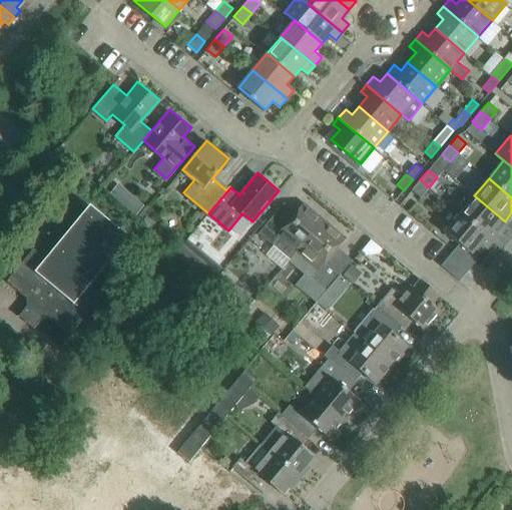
[(421,196),(429,187),(420,179),(413,189),(421,196)]
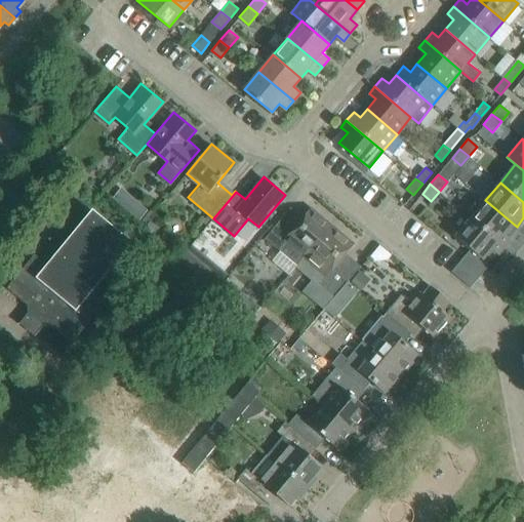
[(517,227),(485,200),(470,217),(505,246),(510,241),(509,236),(517,227)]
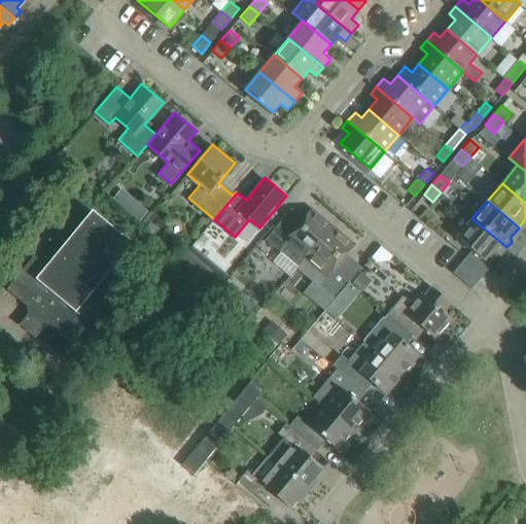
[(138,204),(129,214),(139,223),(149,213),(138,204)]
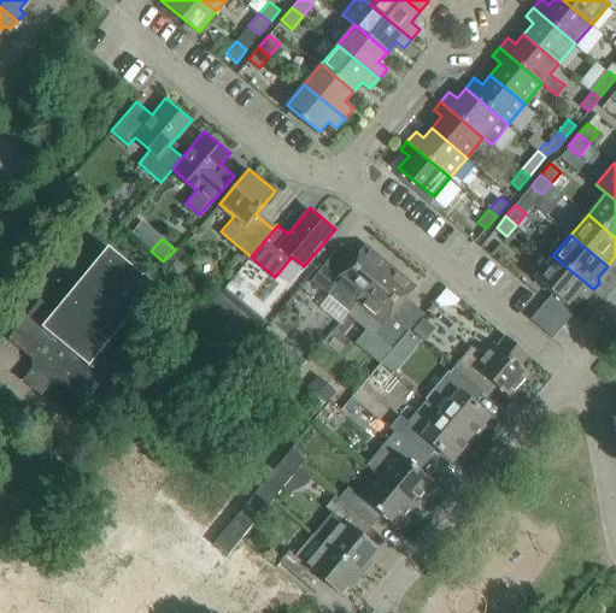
[(358,301),(391,263),(368,242),(357,254),(342,242),(334,253),(312,278),(351,311),(358,301)]
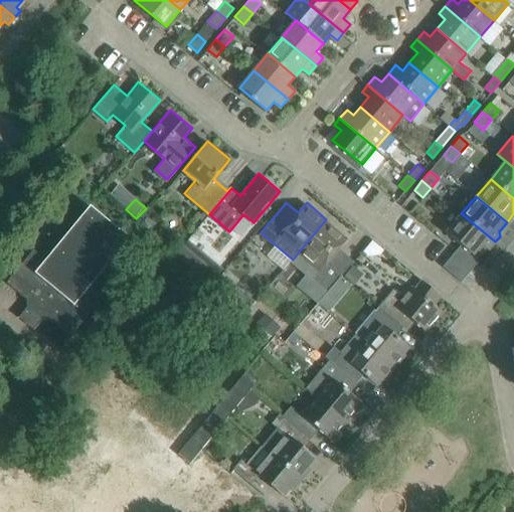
[(71,334),(103,295),(120,275),(107,265),(130,237),(92,205),(47,259),(34,248),(7,281),(26,297),(27,306),(22,313),(37,325),(42,319),(52,318),(71,334)]
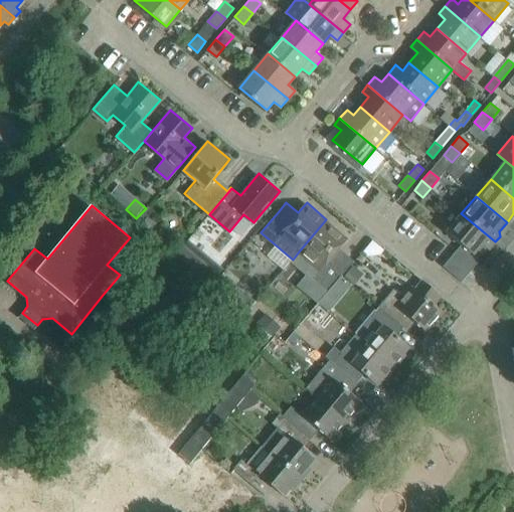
[(492,245),(495,241),(461,213),(447,231),(462,243),(452,254),(471,270),(479,260),(479,258),(478,257),(487,246),(492,245)]
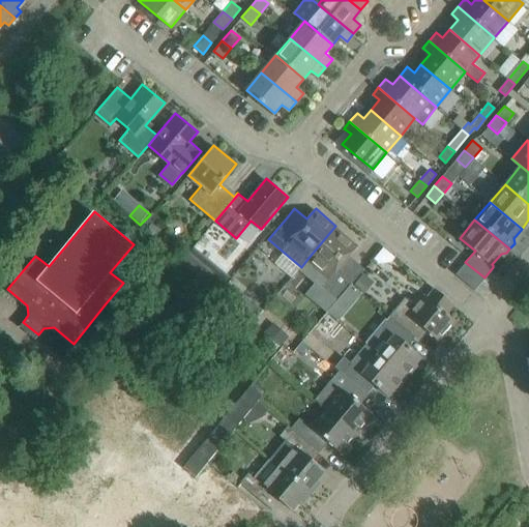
[(150,221),(143,230),(152,236),(158,227),(150,221)]
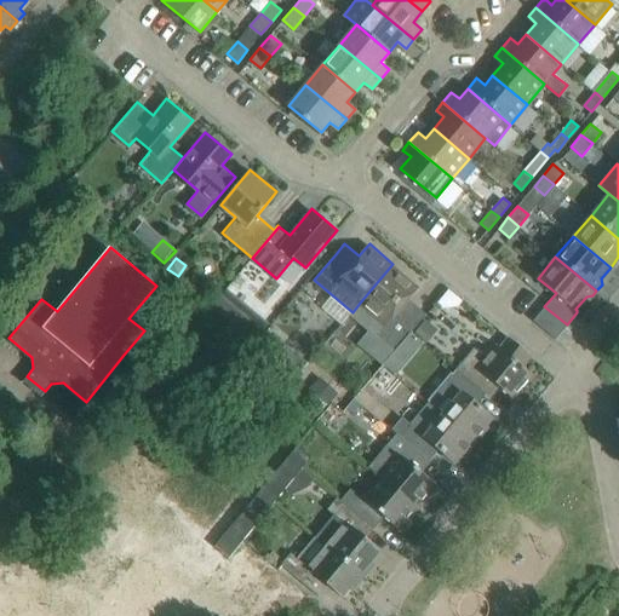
[(430,309),(412,293),(418,286),(393,264),(360,303),(384,323),(377,333),(396,349),(430,309)]
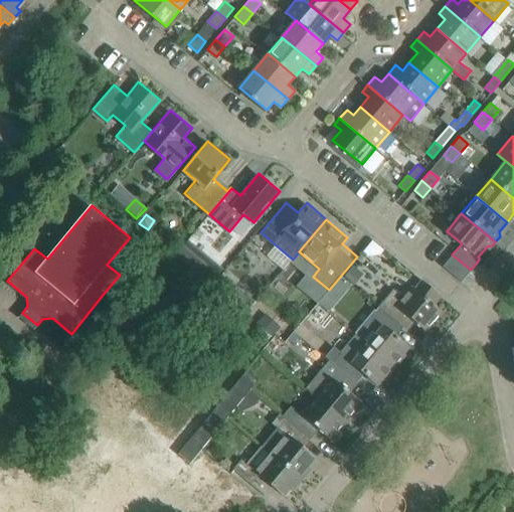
[(179,251),(204,273),(214,261),(189,239),(179,251)]
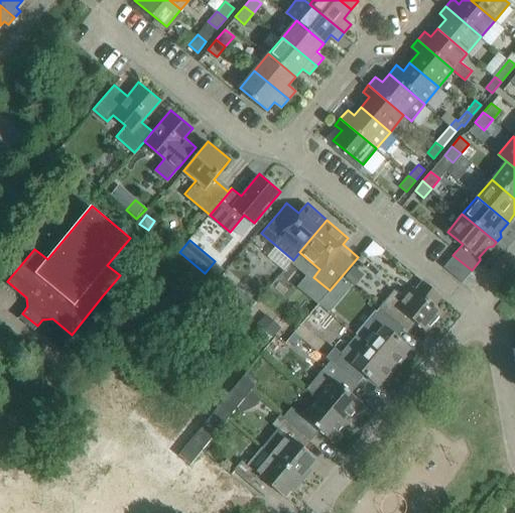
[(472,270),(453,255),(444,265),(463,281),(472,270)]
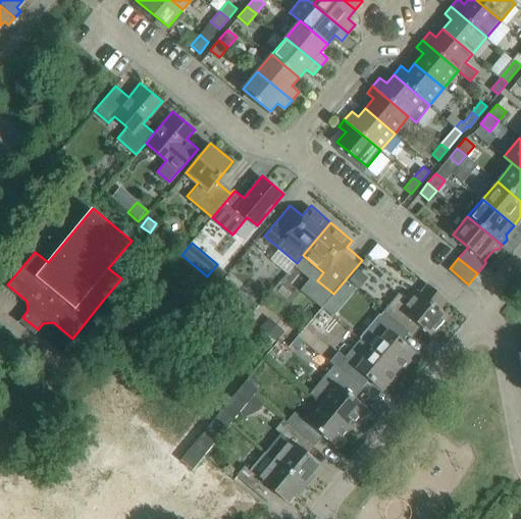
[(358,266),(348,277),(358,287),(368,275),(358,266)]
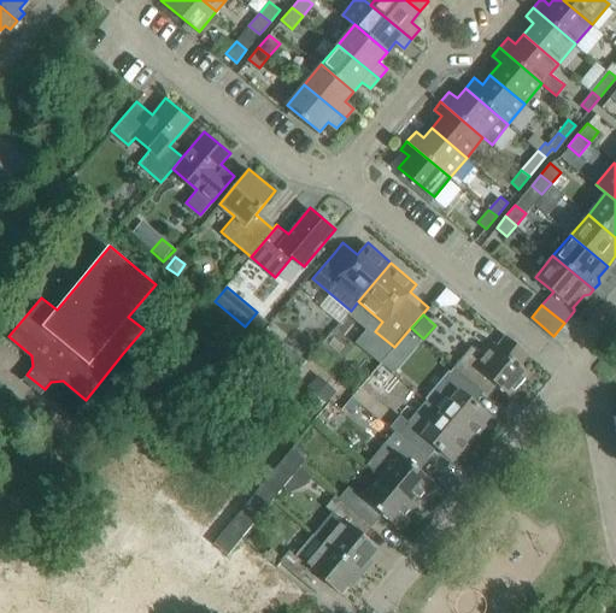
[(271,323),(256,341),(268,351),(283,332),(271,323)]
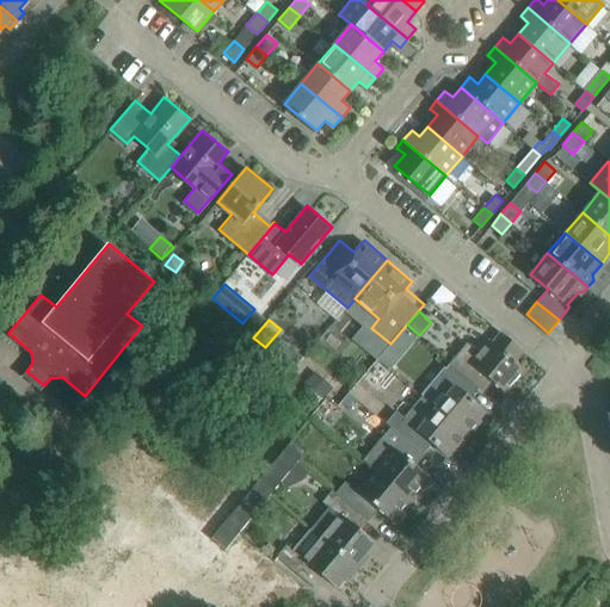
[(525,367),(516,359),(524,350),(501,330),(493,341),(488,338),(479,350),(468,340),(450,361),(478,385),(486,376),(505,391),(525,367)]
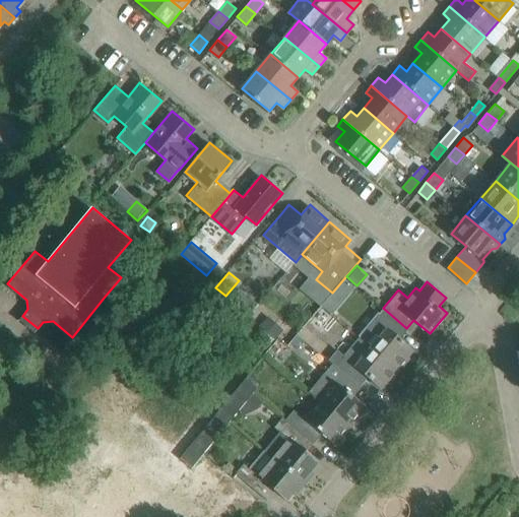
[(253,293),(240,308),(250,316),(251,314),(263,301),(262,301),(253,293)]
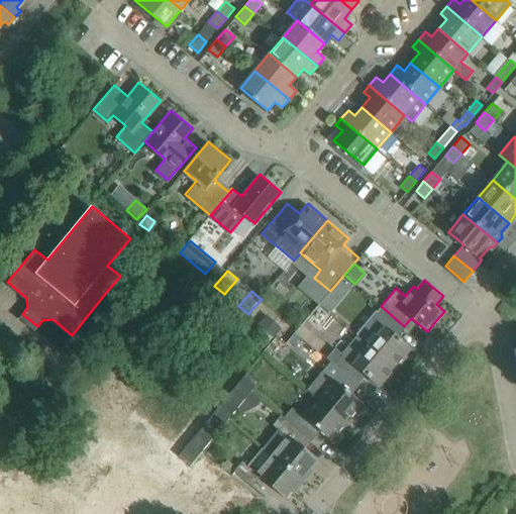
[(411,348),(393,333),(400,324),(405,328),(405,327),(404,326),(381,306),(357,334),(369,344),(397,368),(407,355),(406,354),(411,348)]
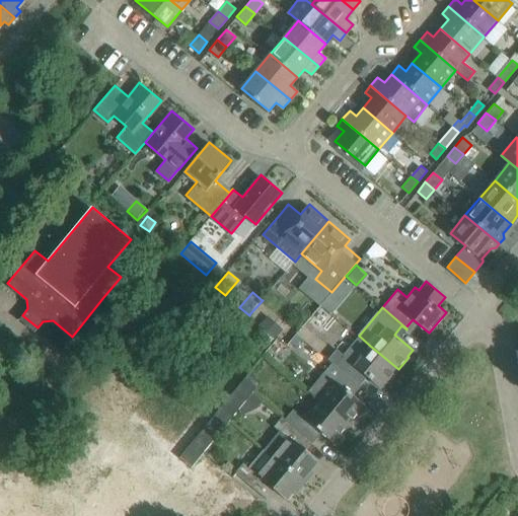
[(268,315),(260,324),(277,339),(285,329),(268,315)]
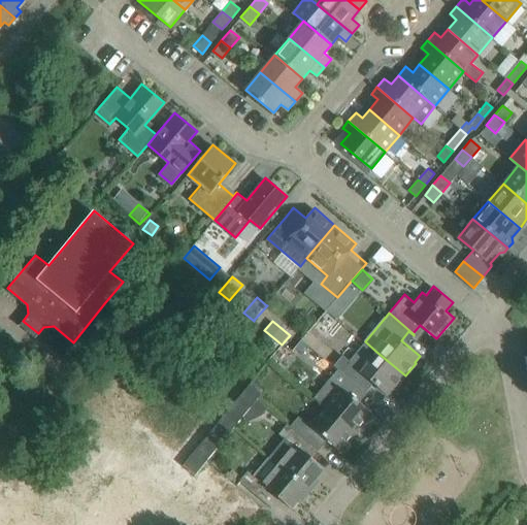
[(303,338),(297,346),(303,351),(309,343),(303,338)]
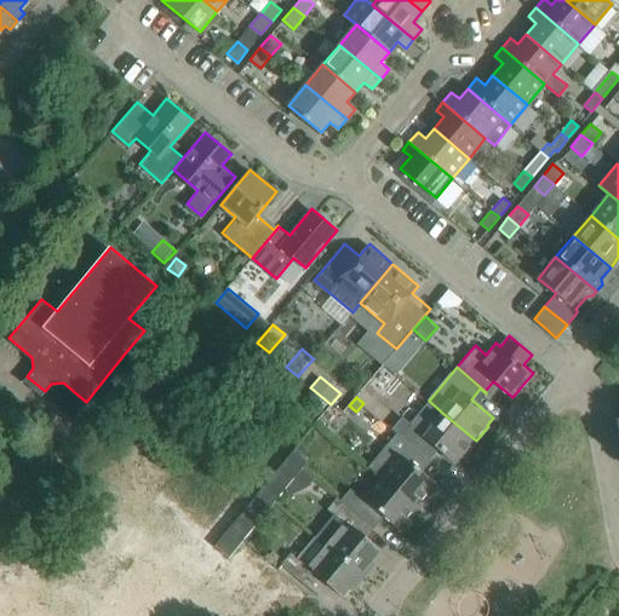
[(476,441),(442,413),(431,427),(417,415),(411,424),(402,416),(393,427),(397,432),(401,435),(425,454),(434,443),(456,461),(462,454),(464,455),(476,441)]
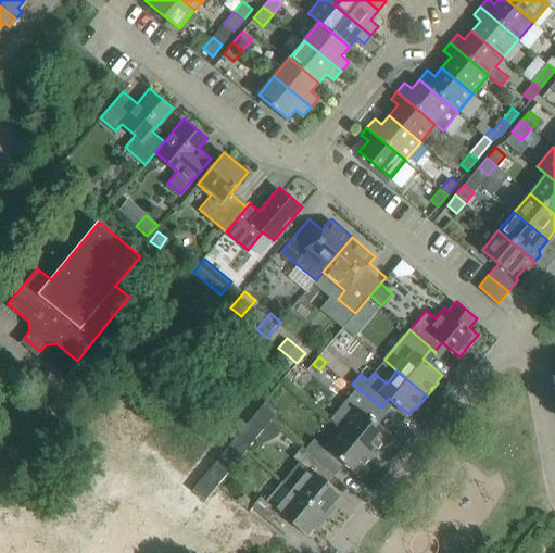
[(394,436),(374,419),(382,409),(381,407),(360,390),(356,388),(331,418),(342,427),(374,454),(382,443),(386,445),(394,436)]
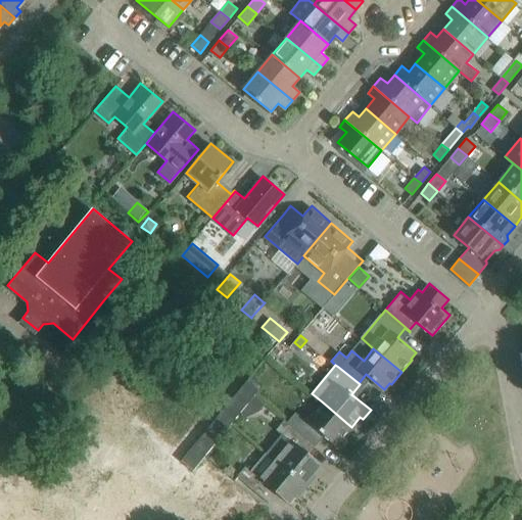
[(263,385),(250,375),(249,376),(250,377),(238,391),(249,400),(263,385)]
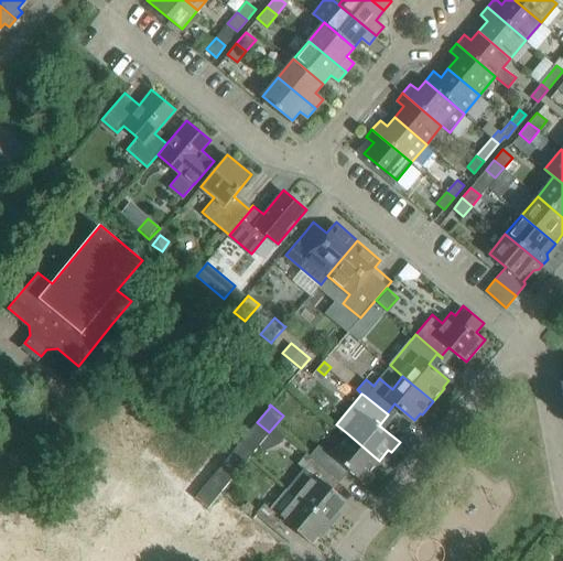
[(379,461),(347,433),(331,453),(318,443),(310,454),(334,474),(337,476),(346,466),(366,483),(374,473),(370,471),(379,461)]
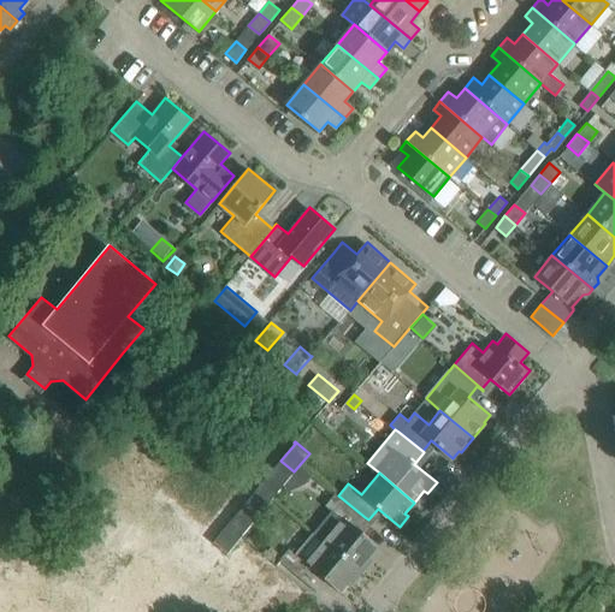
[(377,546),(355,528),(365,517),(338,495),(335,493),(325,504),(331,510),(313,532),(323,539),(361,571),(372,558),(370,556),(377,546)]
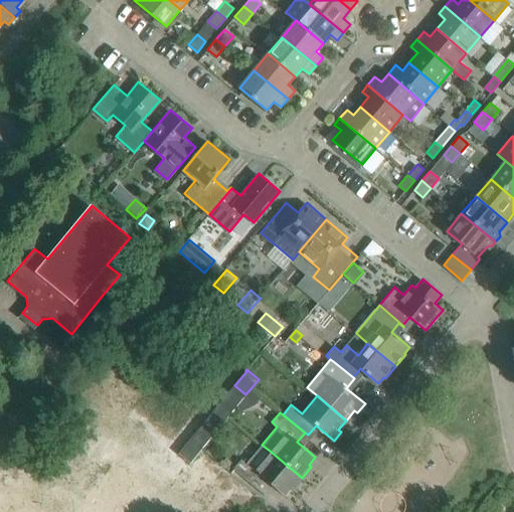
[(203,447),(191,437),(178,453),(190,463),(203,447)]
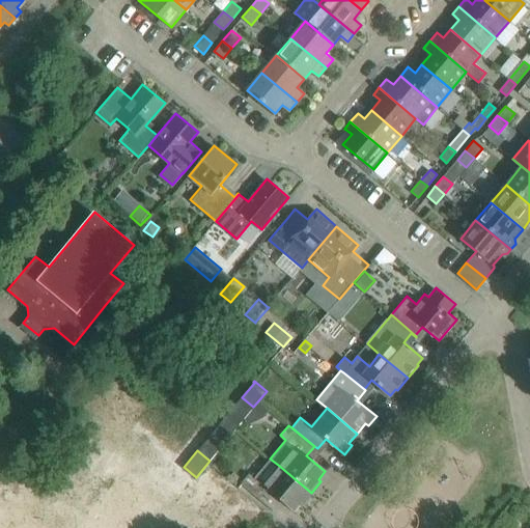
[(311,493),(278,465),(270,459),(254,477),(249,473),(241,482),(267,503),(274,494),(293,509),(300,501),(302,503),(311,493)]
